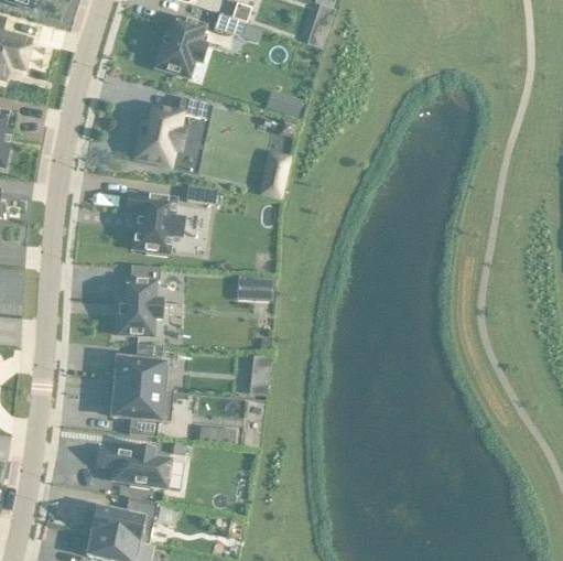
[(220,13),(215,28),(242,38),(248,22),(220,13)]
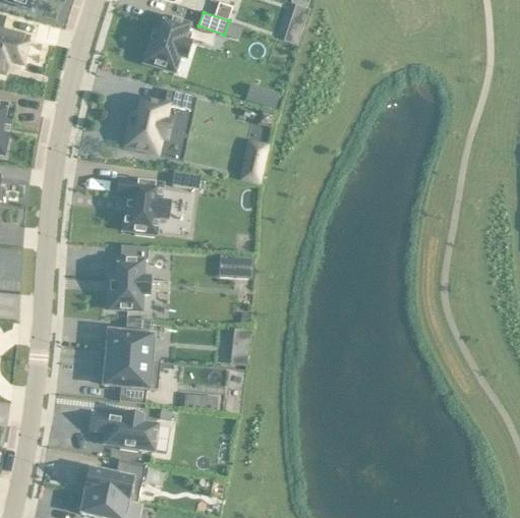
[(4,15),(0,13),(0,69),(7,71),(10,60),(23,63),(30,37),(1,30),(4,15)]
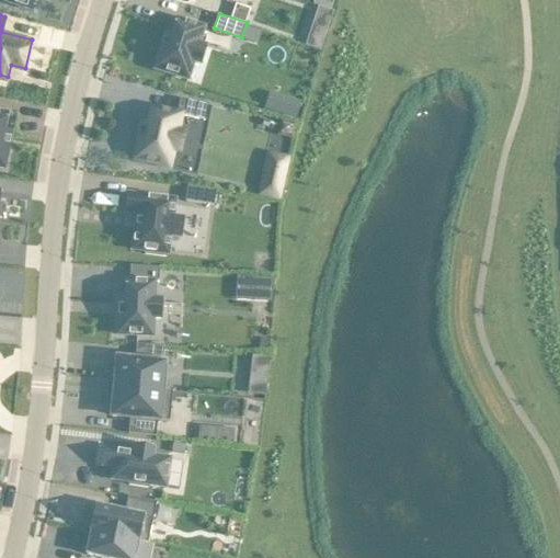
[(206,43),(200,42),(205,24),(178,15),(172,33),(166,31),(155,66),(190,76),(194,59),(201,61),(206,43)]
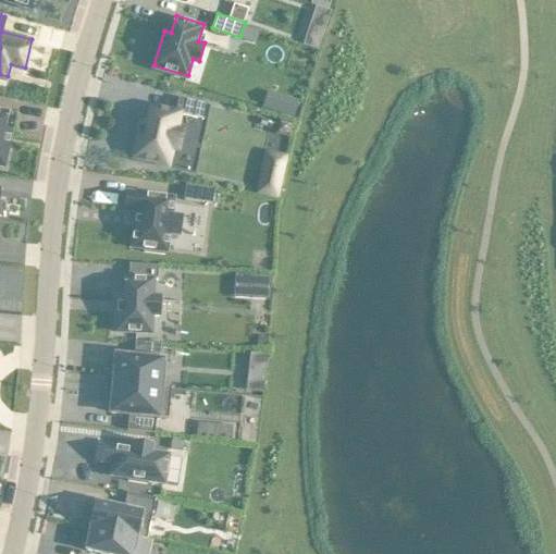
[(288,95),(283,111),(295,114),(299,98),(288,95)]
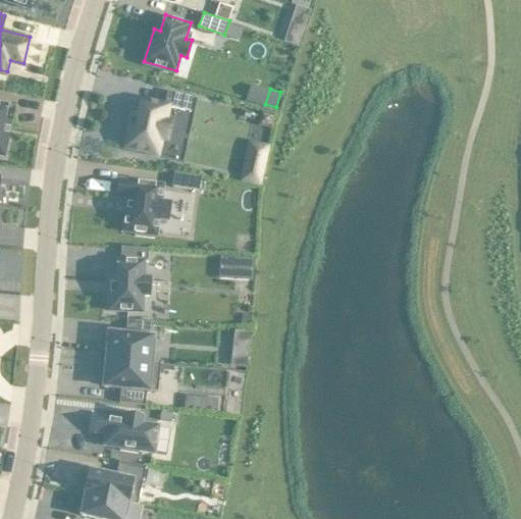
[(164,120),(168,104),(164,103),(142,98),(139,114),(133,113),(125,146),(157,153),(161,137),(167,139),(170,121),(164,120)]
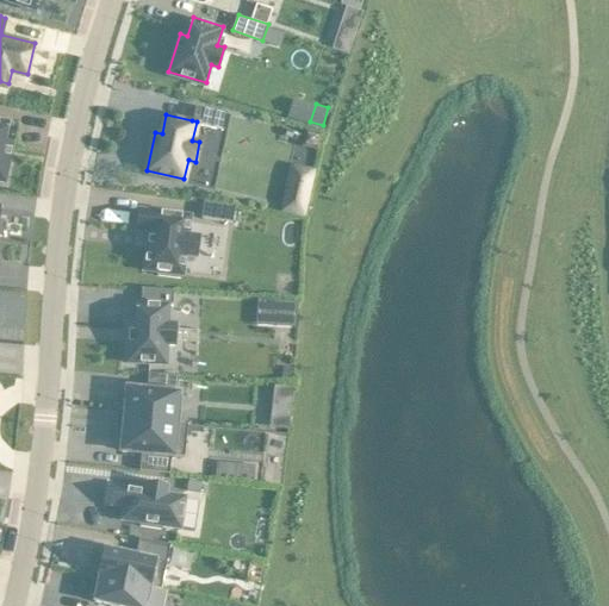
[(0,119),(0,179),(6,181),(13,142),(6,141),(8,120),(0,119)]
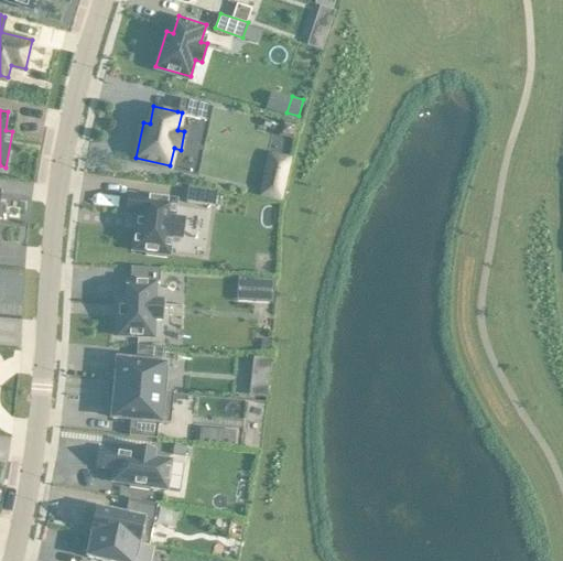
[(262,182),(260,193),(282,198),(284,187),(262,182)]
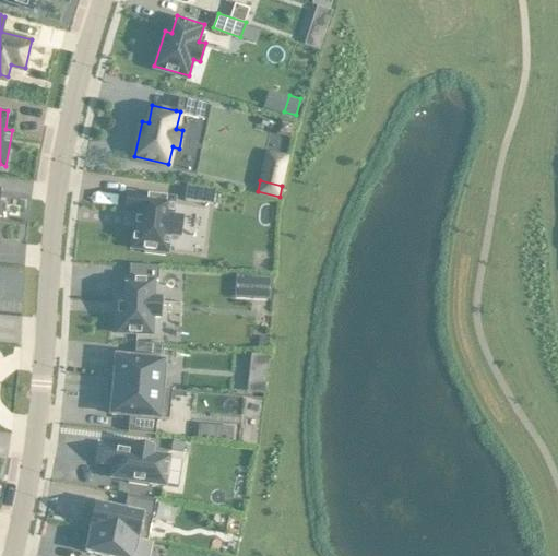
[(214,202),(216,187),(188,182),(186,198),(214,202)]
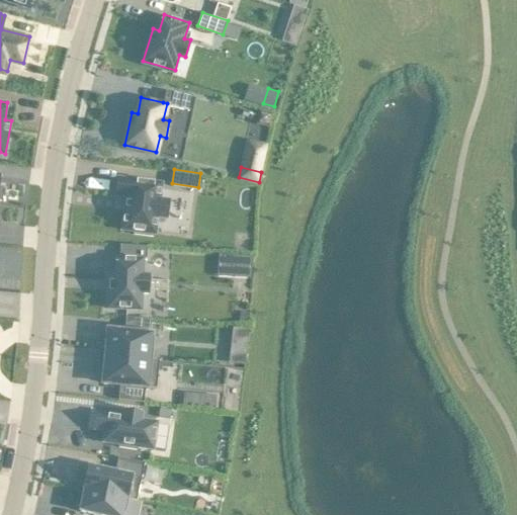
[(119,176),(116,193),(127,195),(126,208),(123,228),(135,230),(135,232),(154,235),(154,232),(156,233),(158,216),(168,217),(170,199),(161,198),(163,182),(119,176)]
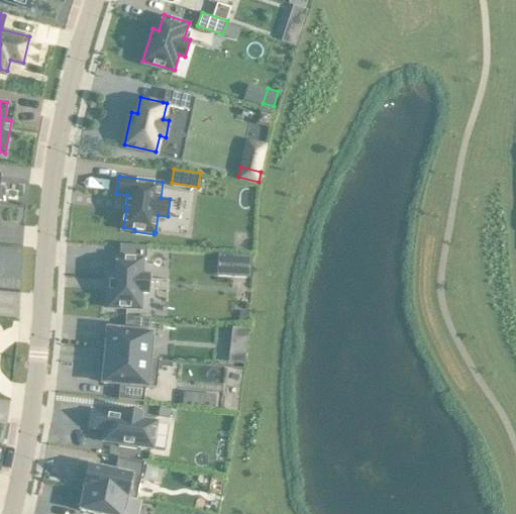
[(143,274),(144,258),(147,258),(147,244),(121,242),(120,257),(117,257),(117,273),(110,273),(109,306),(141,308),(142,291),(148,292),(149,275),(143,274)]
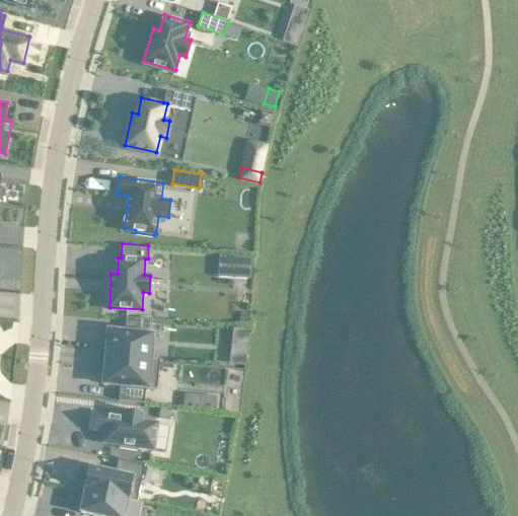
[(241,311),(240,320),(251,320),(251,311),(241,311)]
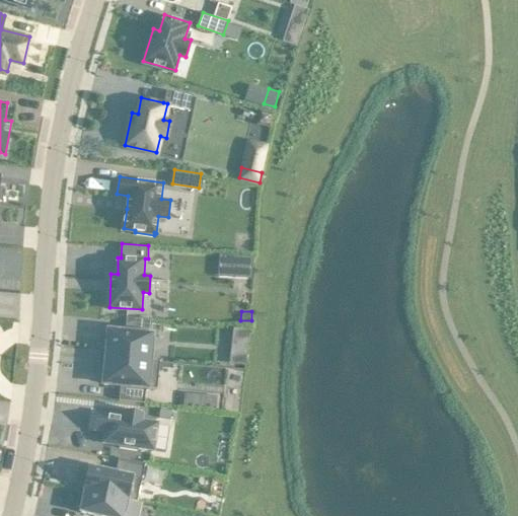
[(106,347),(105,356),(160,361),(160,360),(151,359),(153,334),(151,334),(152,318),(128,315),(126,330),(109,329),(107,347),(106,347)]
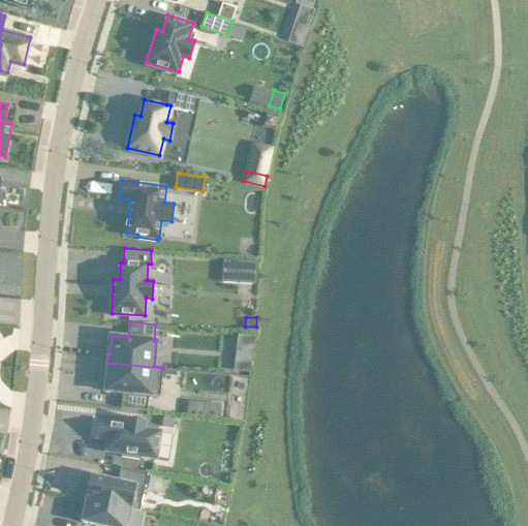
[(240,333),(238,344),(254,346),(255,335),(240,333)]
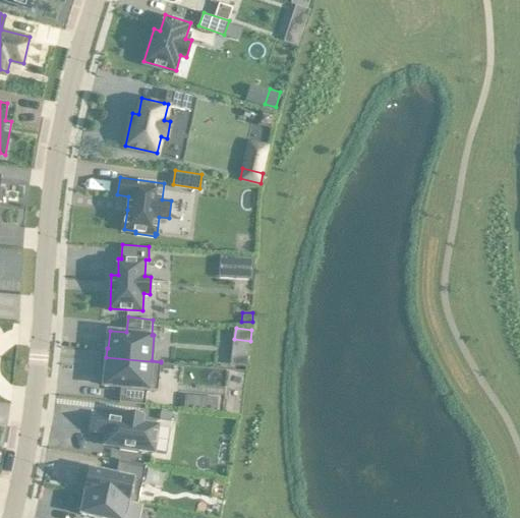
[(107,366),(105,384),(128,386),(127,401),(146,403),(147,388),(159,389),(161,362),(106,357),(105,365),(105,366),(107,366)]
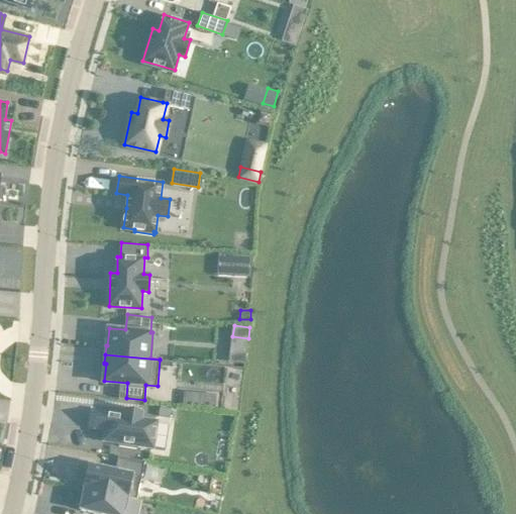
[(98,411),(96,427),(106,428),(104,439),(120,441),(120,444),(137,446),(137,444),(155,446),(159,420),(141,418),(142,412),(125,409),(124,415),(98,411)]
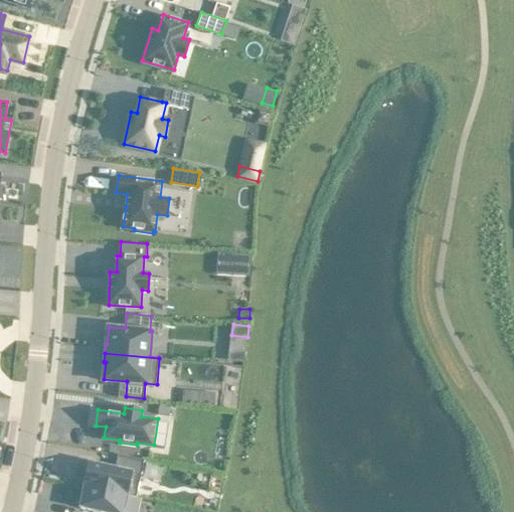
[(84,466),(81,479),(87,480),(86,484),(137,495),(145,459),(119,454),(116,468),(90,462),(89,467),(84,466)]
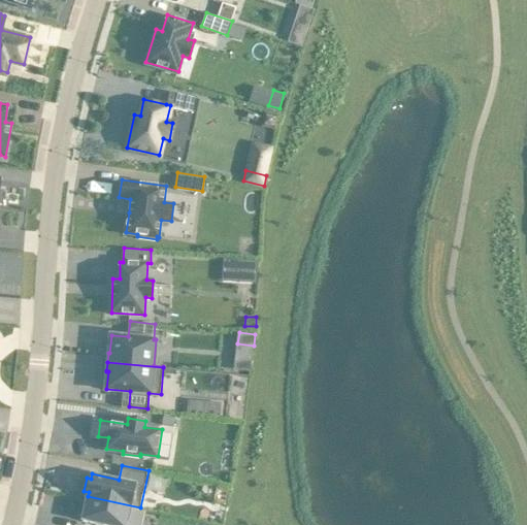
[(83,500),(79,513),(84,514),(83,519),(109,524),(126,524),(129,513),(139,515),(140,507),(88,496),(87,501),(83,500)]
